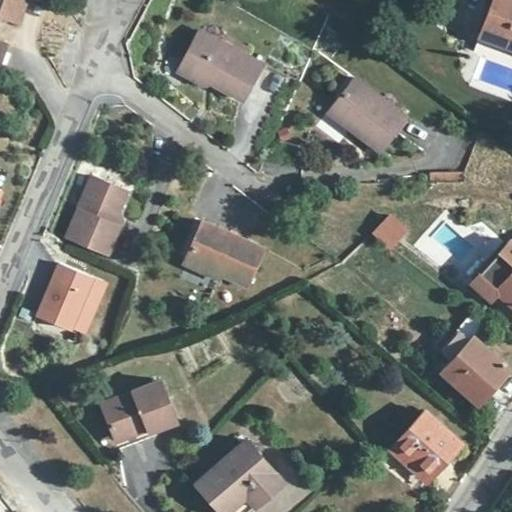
[(24,0),(0,0),(0,14),(17,21),(24,0)]
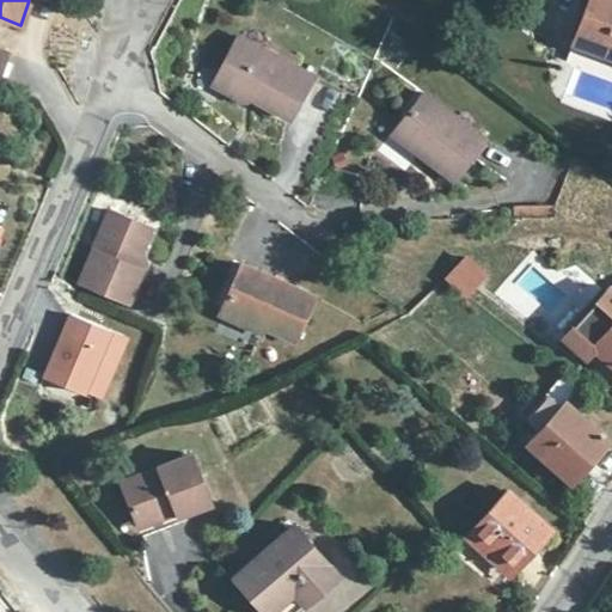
[(611,0),(588,0),(573,46),(611,57),(611,0)]
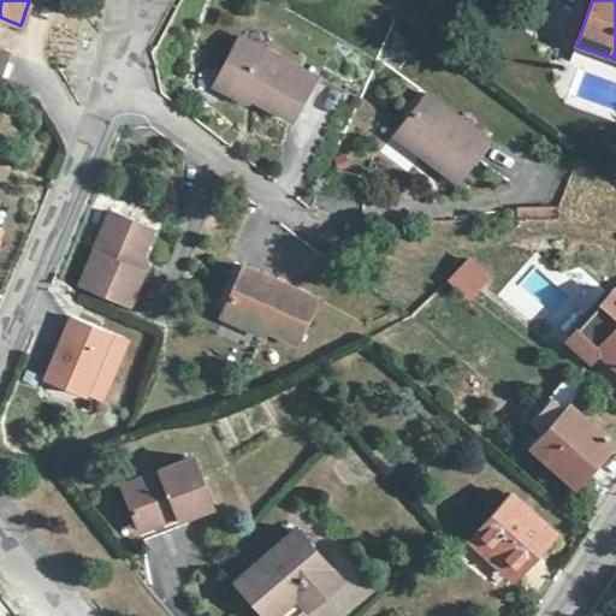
[(313,76),(238,36),(221,71),(231,95),(243,102),(254,100),(290,120),(313,76)]
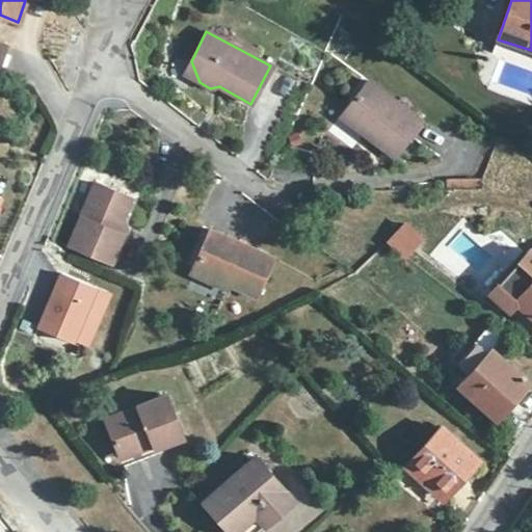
[(0,72),(9,48),(0,45),(0,72)]
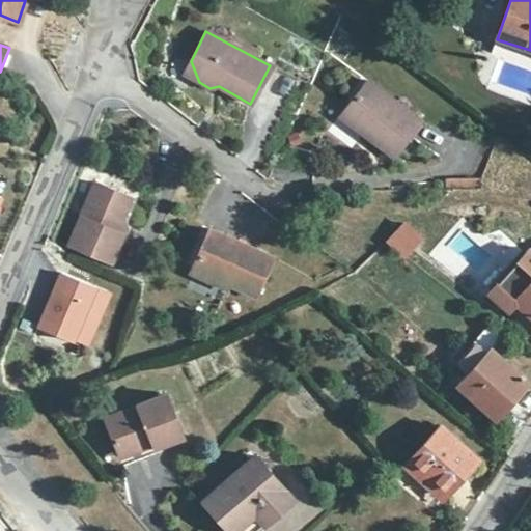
[(199,82),(191,61),(184,75),(199,82)]
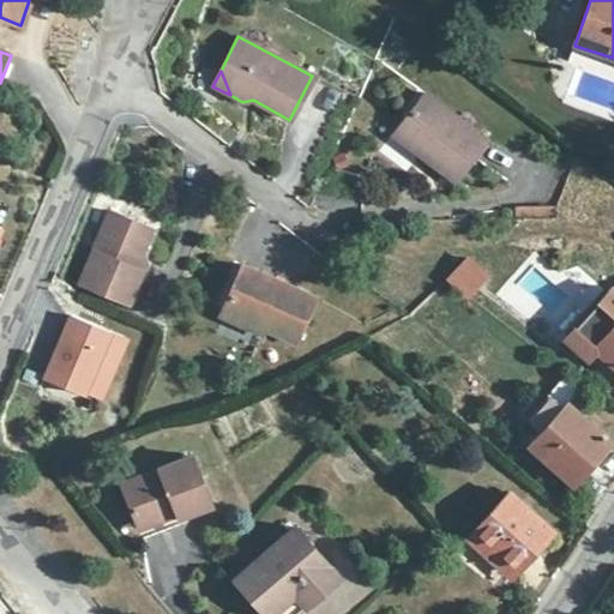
[(486,142),(423,92),(396,130),(421,150),(417,156),(453,182),(486,142)]
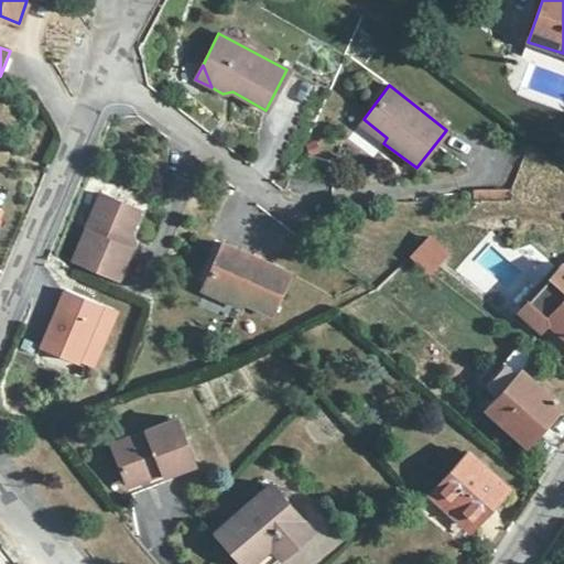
[(137,209),(100,195),(72,262),(117,281),(132,248),(122,245),(129,230),(137,209)]
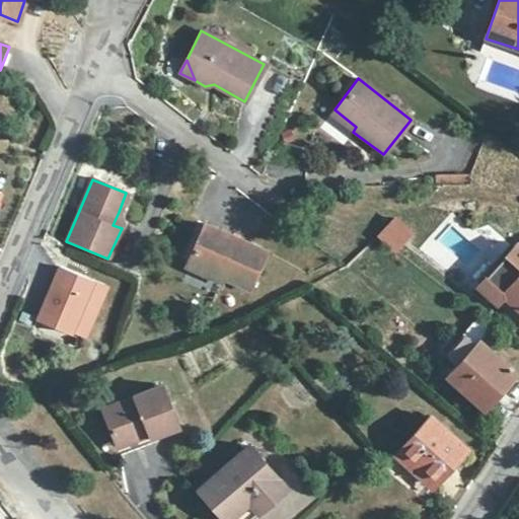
[(124,223),(119,212),(113,225),(122,228),(124,223)]
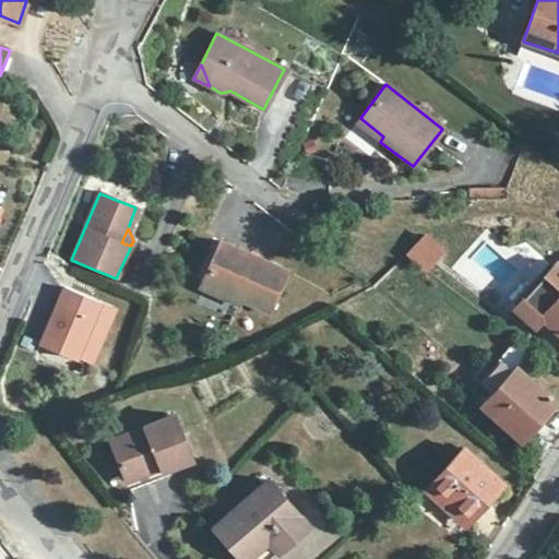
[(444,251),(427,236),(406,254),(426,271),(444,251)]
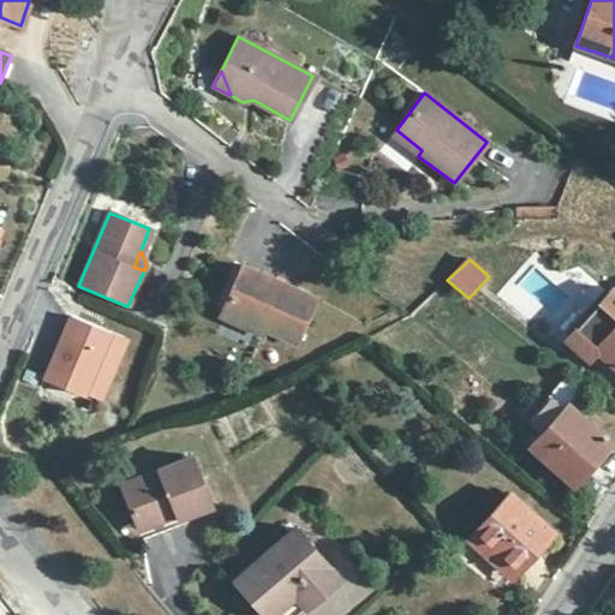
[(317,296),(244,263),(224,310),(267,328),(297,342),(317,296)]
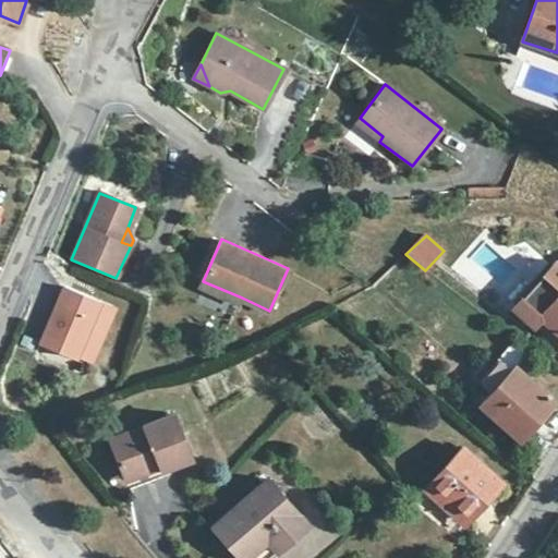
[(557,263),(556,262),(513,310),(556,348),(557,344),(557,263)]
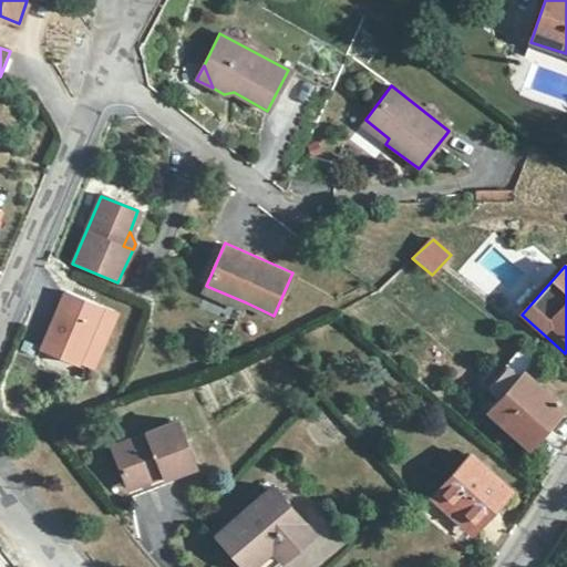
[(246,302),(206,286),(203,295),(243,311),(246,302)]
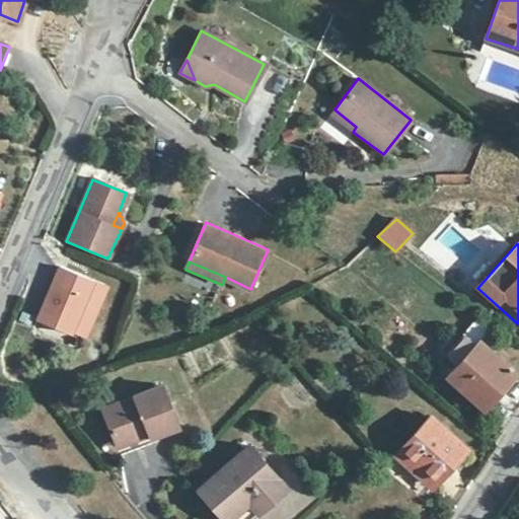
[(57,267),(36,325),(88,344),(109,285),(57,267)]
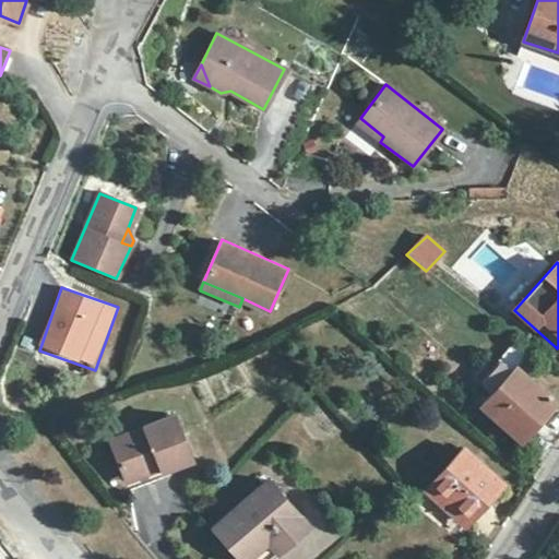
[(511,370),(498,359),(478,383),(490,394),(480,406),(520,440),(555,400),(515,366),(511,370)]
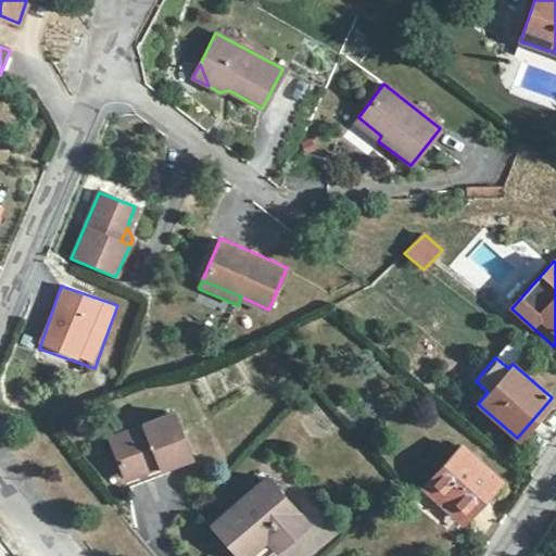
[(191,456),(173,412),(109,438),(124,475),(156,462),(160,470),(191,456)]
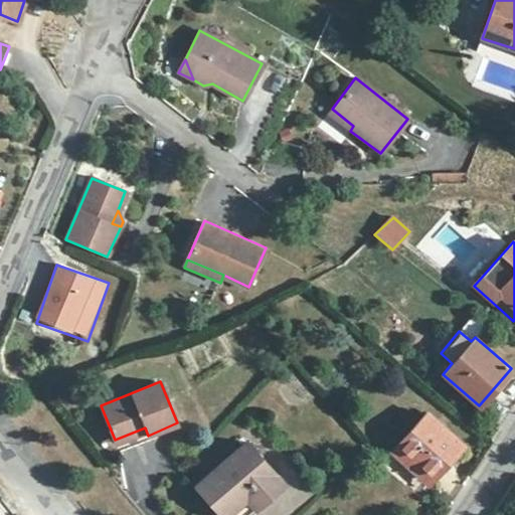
[(462,442),(427,411),(394,450),(428,480),(462,442)]
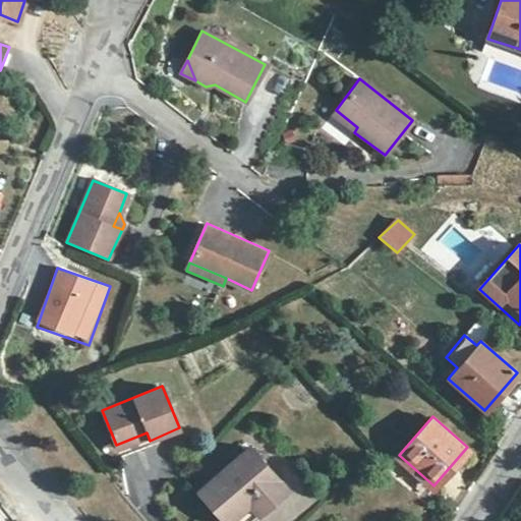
[(150,441),(147,432),(116,445),(121,458),(152,445),(150,441)]
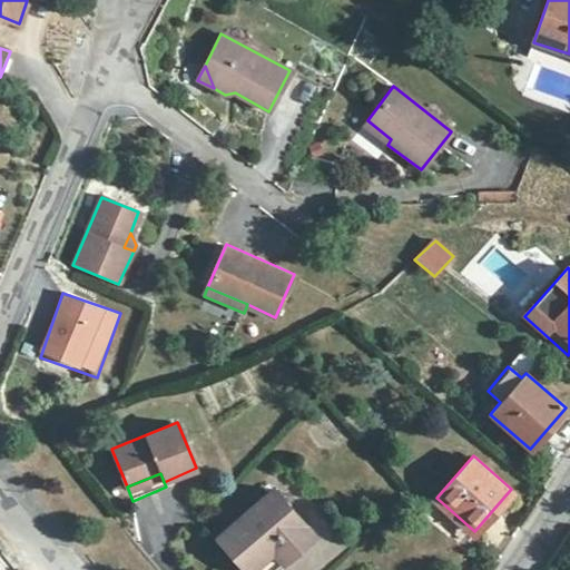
[(315,536),(273,489),(217,539),(245,569),(253,569),(272,553),(283,564),(315,536)]
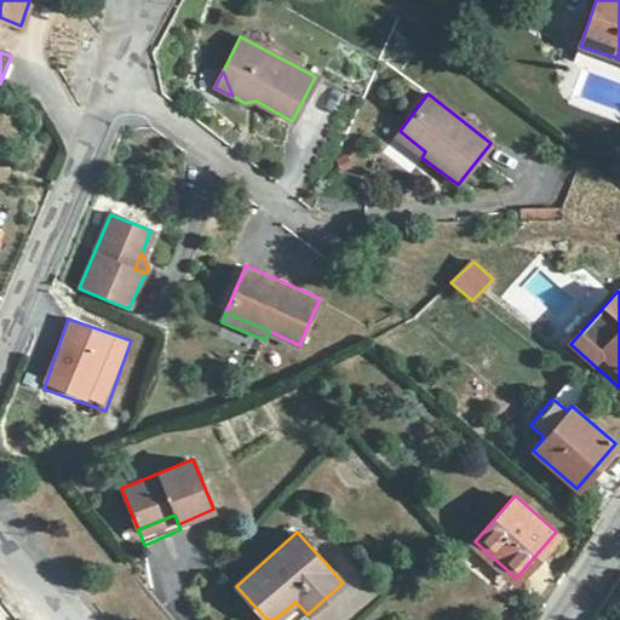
[(300,619),(308,614),(296,602),(275,619),(300,619)]
